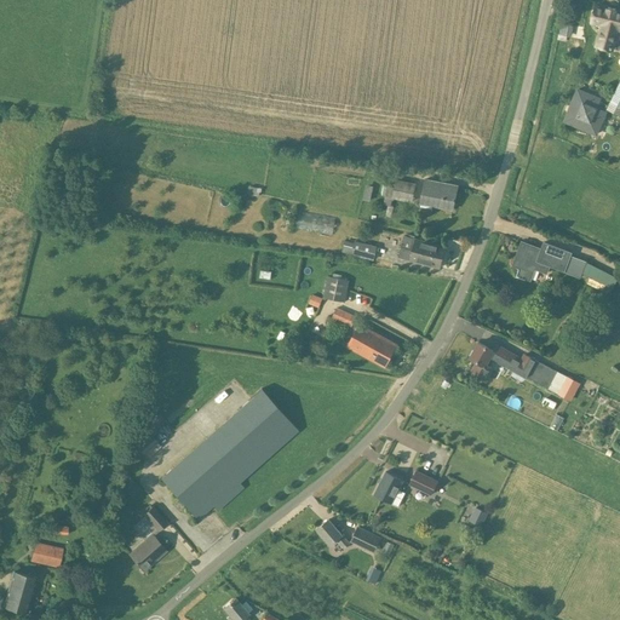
[(619,11),(596,5),(592,23),(602,26),(597,46),(613,50),(618,29),(619,29),(619,11)]
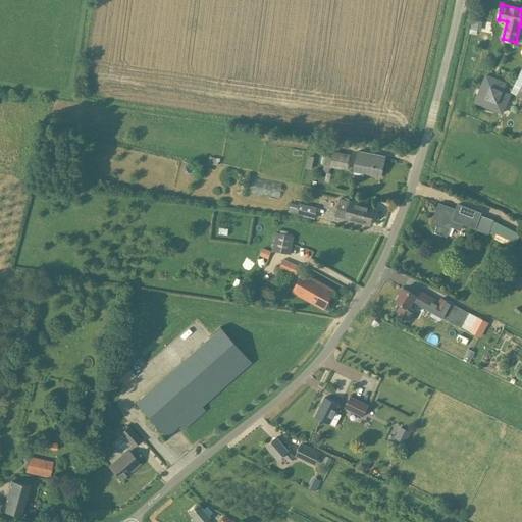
[(521,70),(512,94),(521,97),(521,70)]
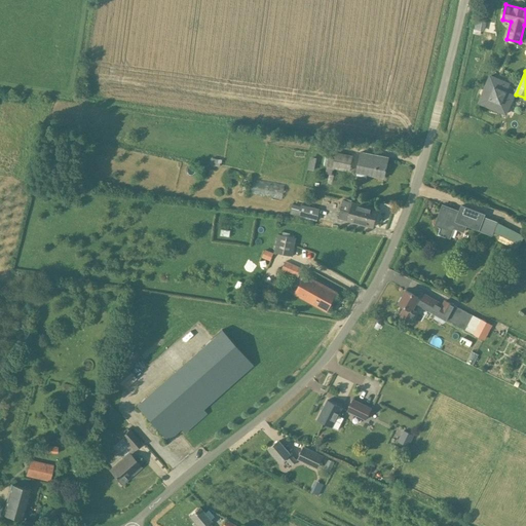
[(487,106),(498,110),(510,83),(498,79),(487,106)]
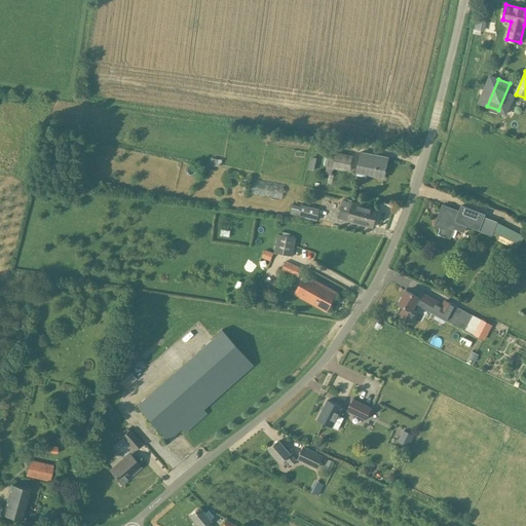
[(350,172),(353,155),(336,152),(333,167),(350,172)]
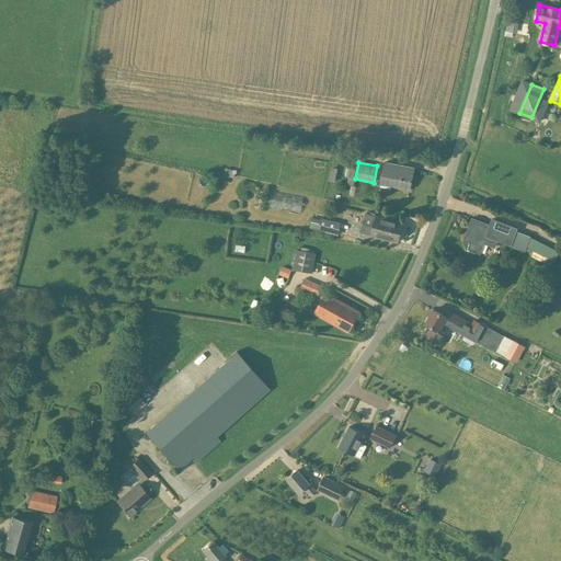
[(380,183),(411,190),(413,174),(410,173),(411,168),(385,162),(380,183)]
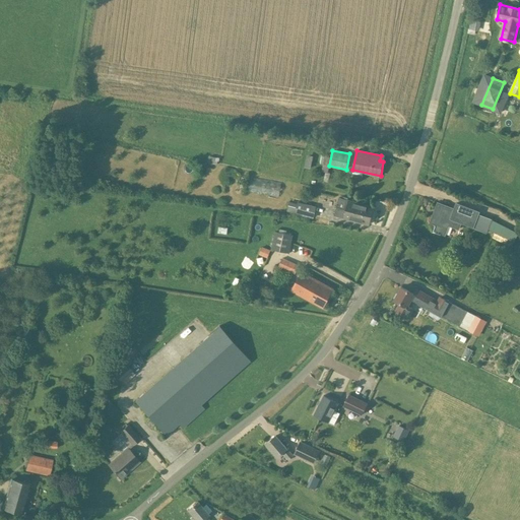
[(85,167),(70,166),(69,178),(85,178),(85,167)]
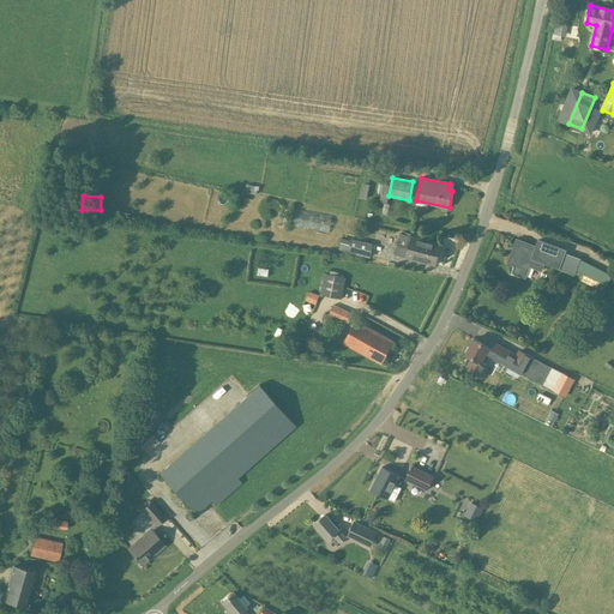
[(306,228),(329,230),(330,222),(306,220),(306,228)]
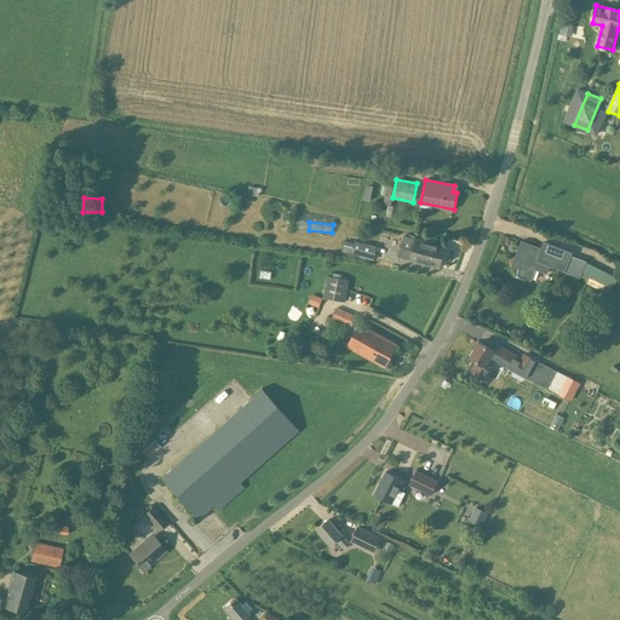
[(440,268),(446,246),(405,235),(399,257),(440,268)]
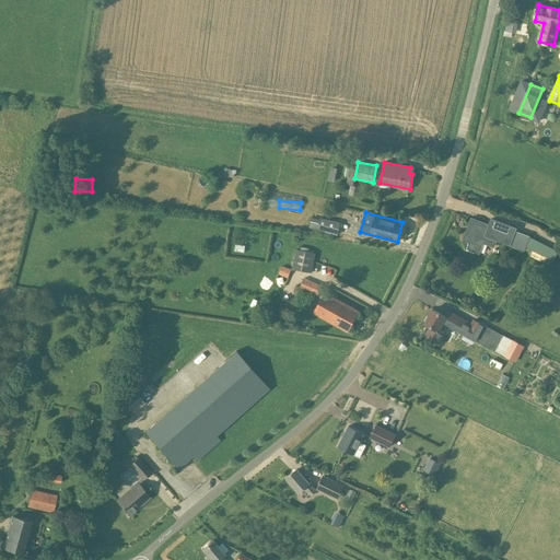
[(338,234),(340,223),(321,218),(321,220),(312,218),(310,228),(338,234)]
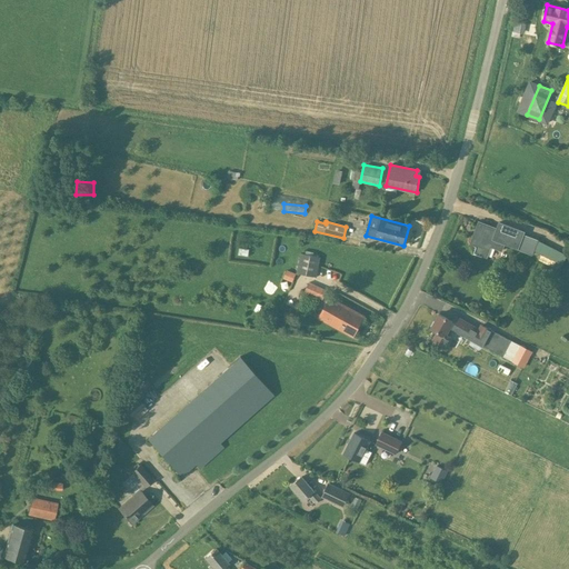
[(518,248),(532,253),(533,250),(561,265),(567,255),(537,240),(522,235),(523,231),(499,222),(497,229),(479,221),(471,243),(477,246),(475,251),(487,257),(491,246),(502,250),(505,242),(518,248)]
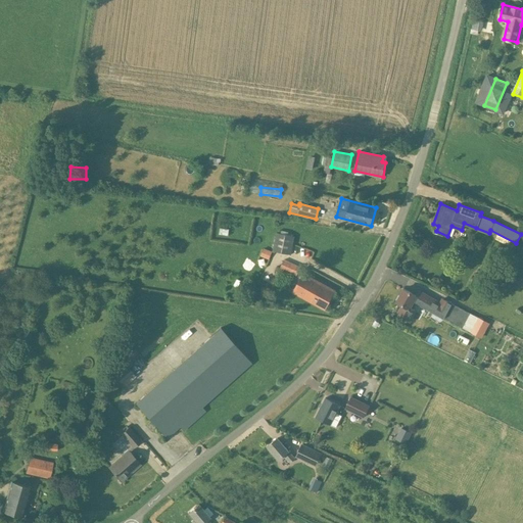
[(292,254),(295,237),(277,233),(273,250),(292,254)]
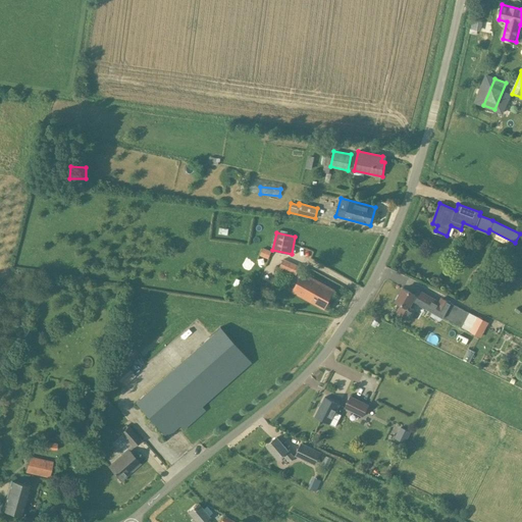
[(297,274),(300,266),(283,259),(279,267),(297,274)]
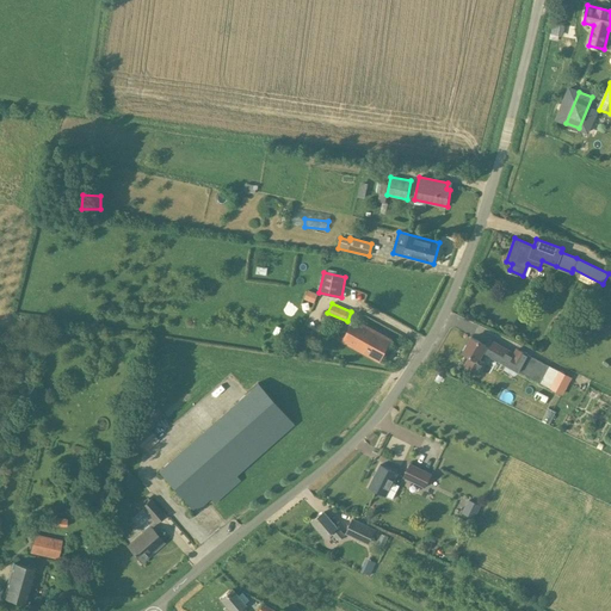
[(380,360),(392,340),(355,320),(343,340),(380,360)]
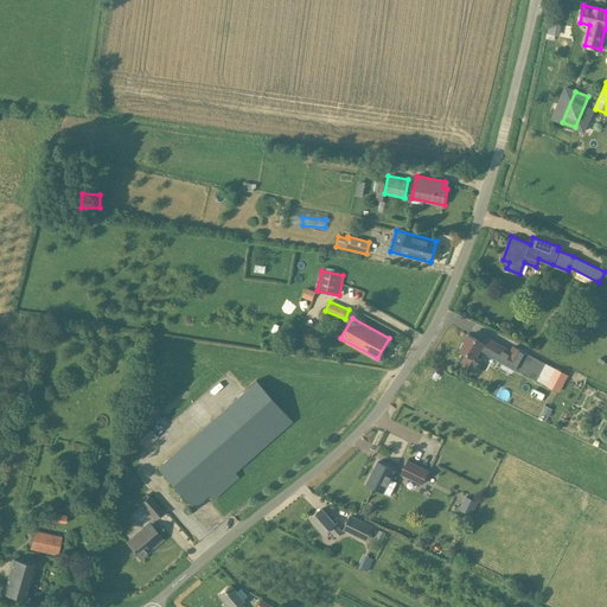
[(516,368),(525,352),(513,346),(511,351),(486,337),(484,343),(468,334),(460,350),(467,353),(462,362),(478,371),(483,360),(477,357),(481,349),(516,368)]
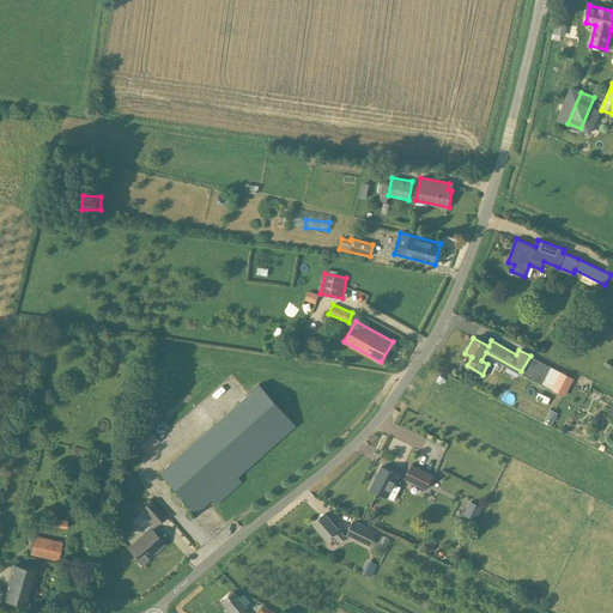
[(530,356),(521,371),(564,395),(574,378),(546,364),(530,356)]
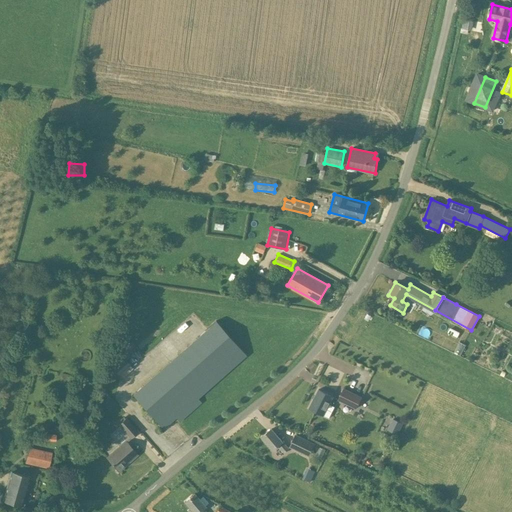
[(133,394),(164,428),(176,417),(179,421),(201,402),(197,398),(246,355),(216,321),(133,394)]
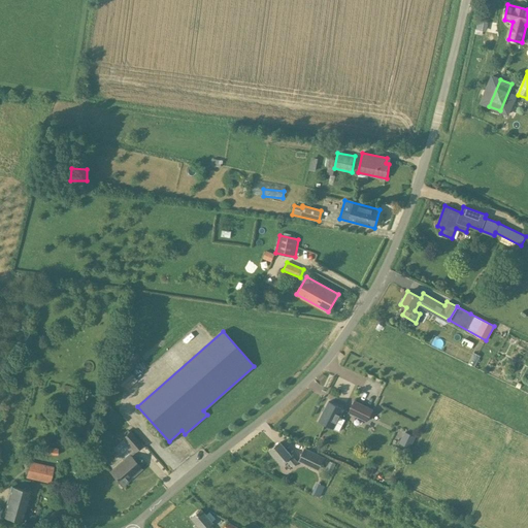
[(126,390),(137,380),(128,369),(117,380),(126,390)]
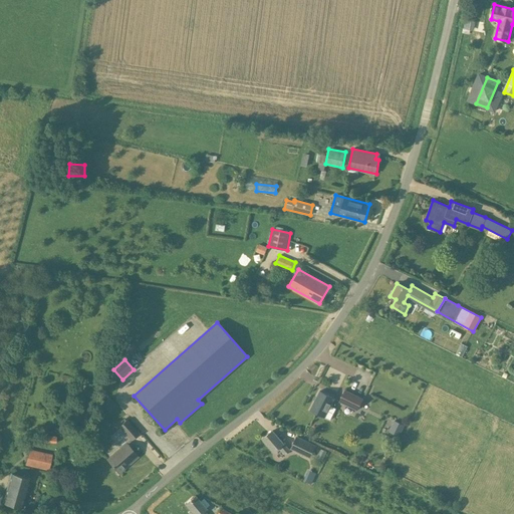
[(330,406),(334,398),(320,391),(310,410),(325,417),(330,420),(336,409),(330,406)]
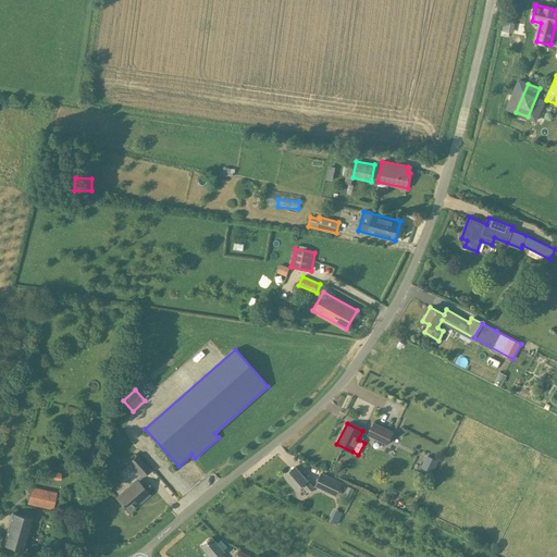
[(374,423),(369,434),(387,444),(392,435),(394,432),(374,423)]
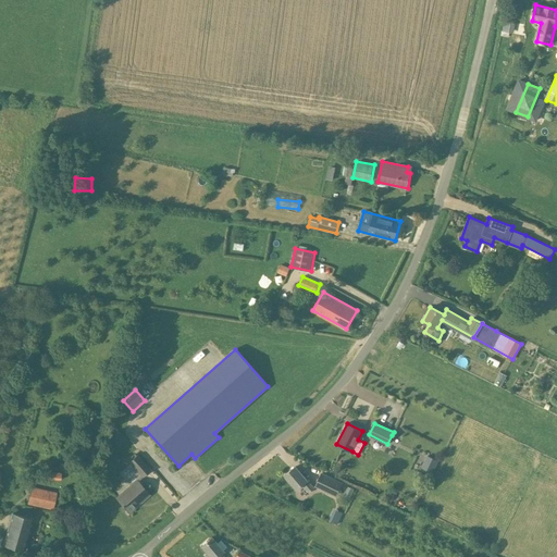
[(119,445),(126,438),(120,432),(112,438),(119,445)]
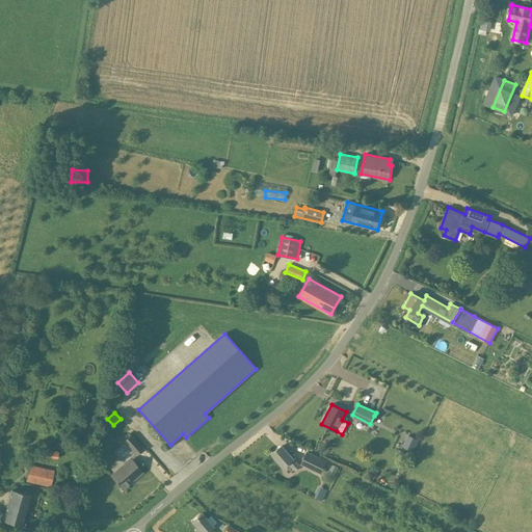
[(136,456),(144,449),(131,433),(123,441),(136,456)]
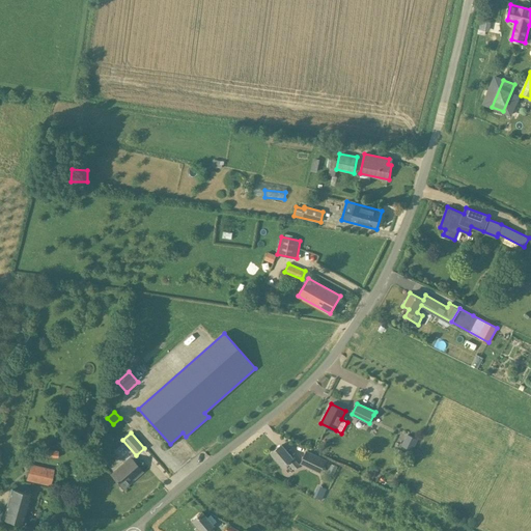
[(400,447),(411,453),(418,439),(408,434),(400,447)]
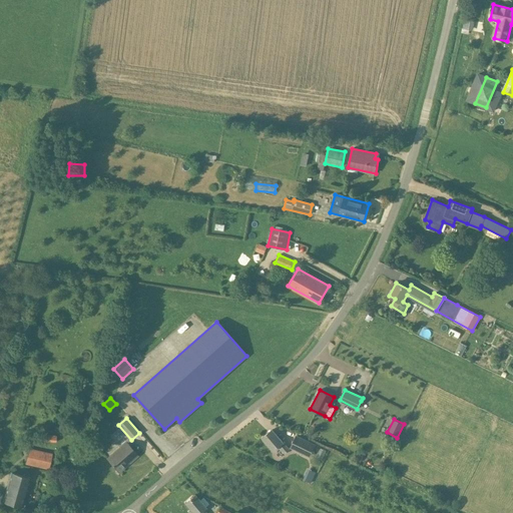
[(286,454),(290,450),(273,429),(263,438),(274,451),(279,446),(286,454)]
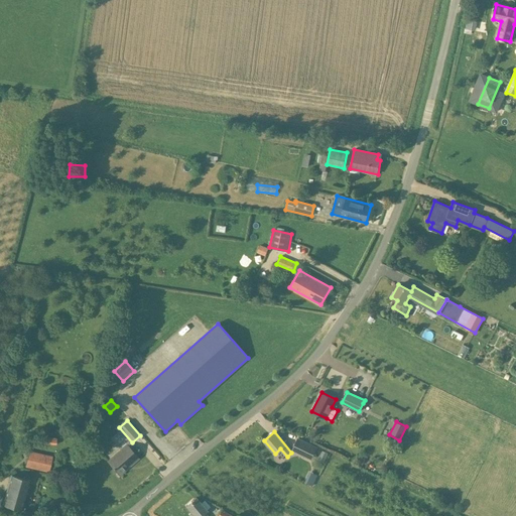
[(312,461),(318,446),(298,437),(291,449),(312,461)]
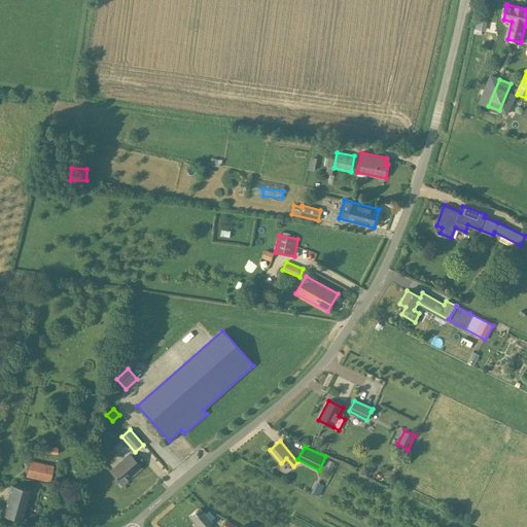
[(123,485),(142,468),(129,454),(110,470),(123,485)]
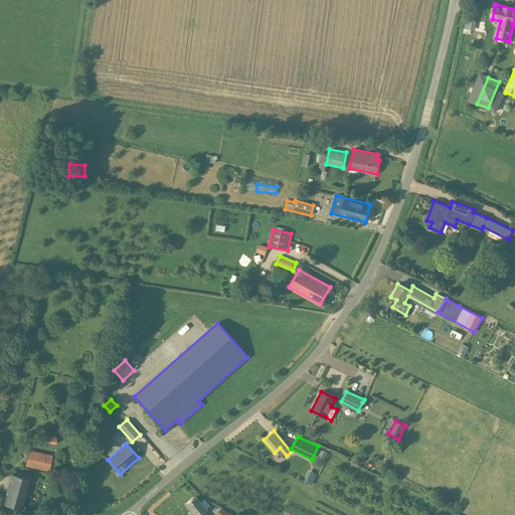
[(48,472),(52,455),(29,450),(25,466),(48,472)]
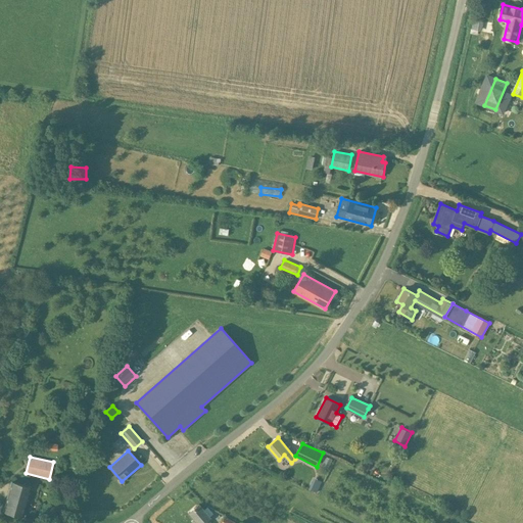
[(308,488),(317,491),(322,481),(314,477),(308,488)]
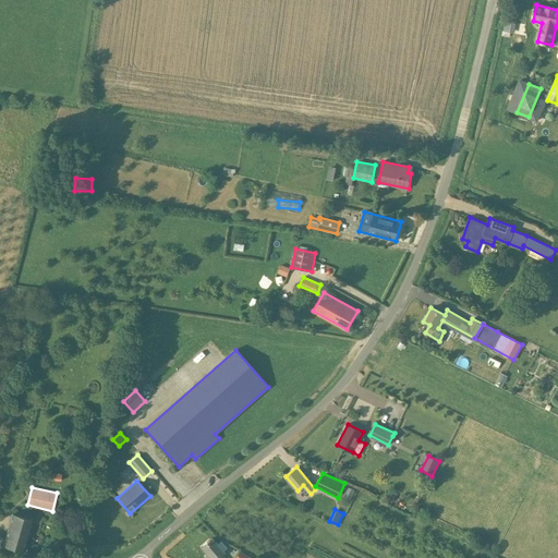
[(24,552),(33,520),(13,514),(3,545),(24,552)]
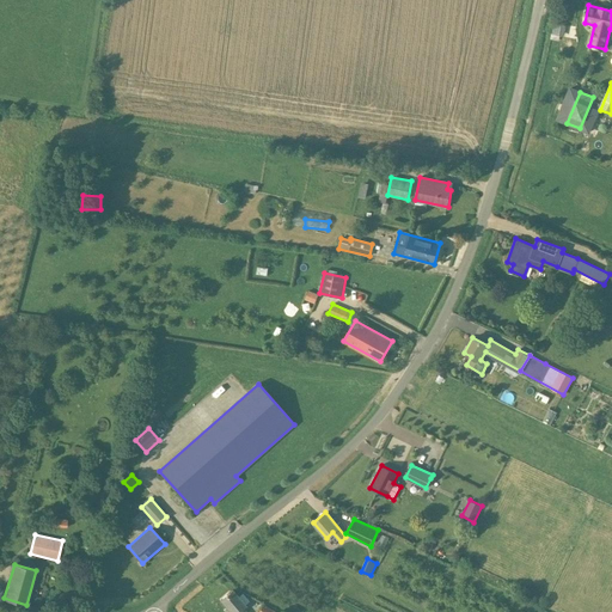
[(246,611),(243,607),(245,606),(233,591),(221,600),(227,609),(226,611),(246,611)]
